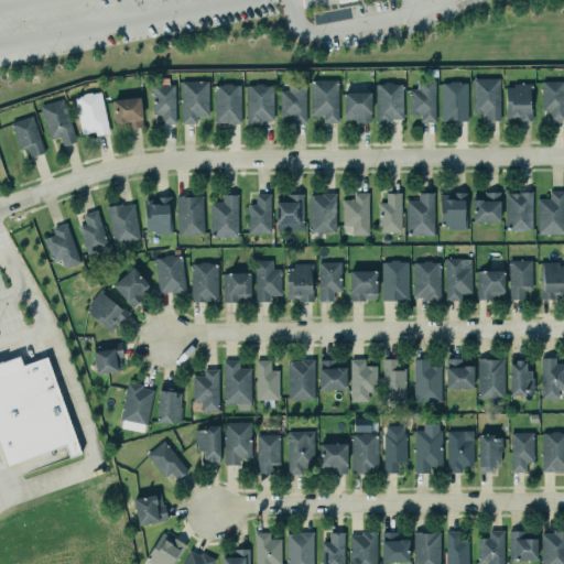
[(408,88),(416,88),(416,78),(434,78),(433,121),(420,121),(420,115),(408,115),(408,88)]
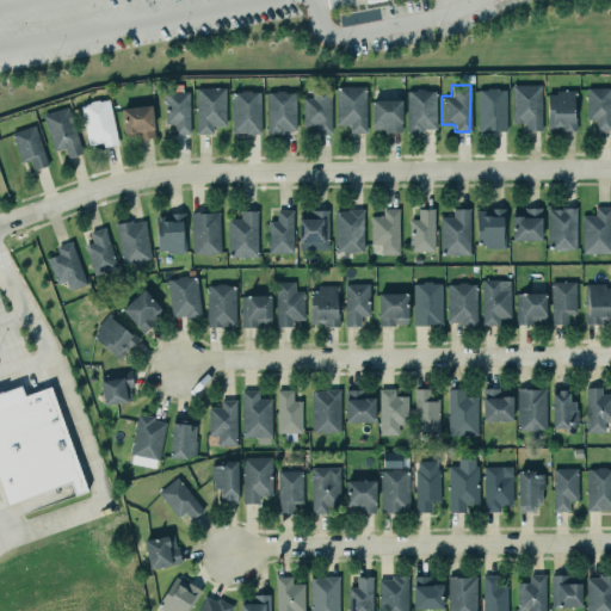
[(512,123),(525,123),(525,131),(542,131),(542,85),(512,85),(512,123)]
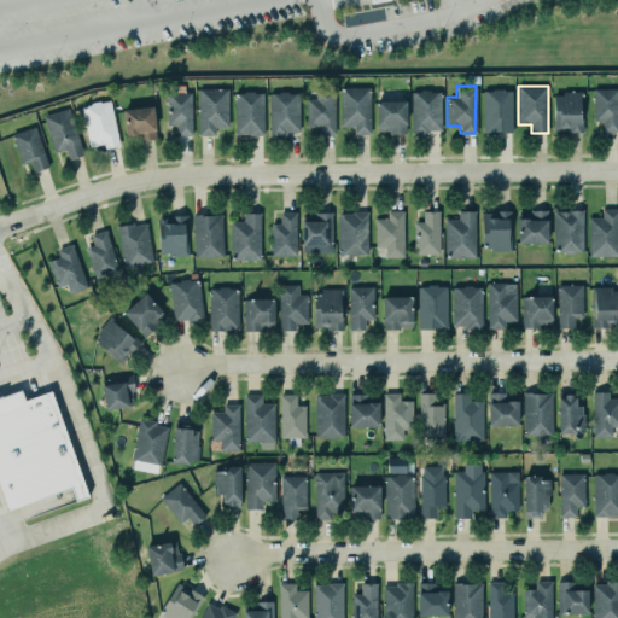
[(340,88),(340,127),(354,127),(354,135),(371,135),(371,88),(340,88)]
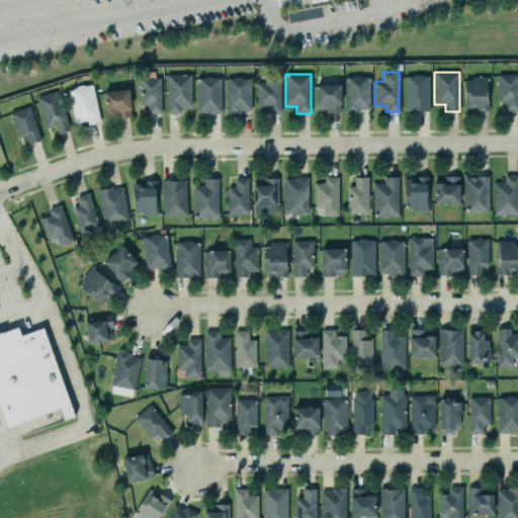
[(517,74),(497,75),(498,101),(505,101),(505,111),(517,110),(517,74)]
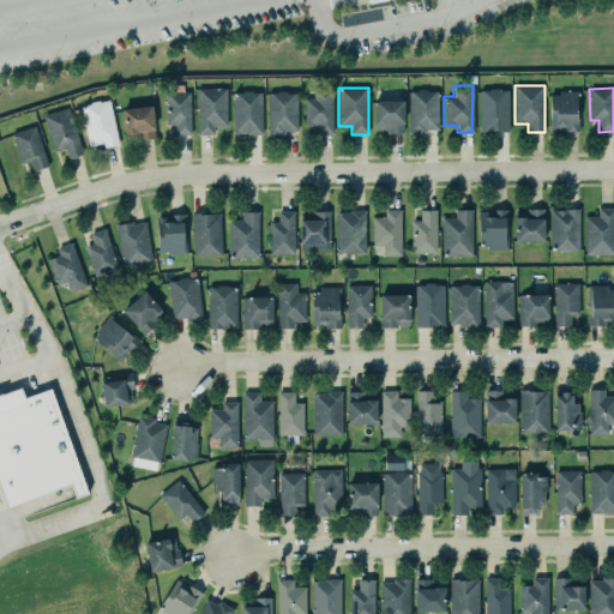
[(197,90),(197,136),(214,136),(214,127),(227,127),(227,90),(197,90)]
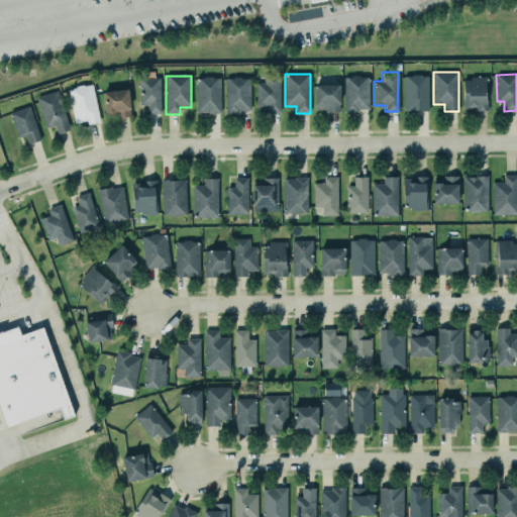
[(280,113),(281,77),(265,76),(265,83),(256,83),(256,106),(267,107),(267,112),(280,113)]
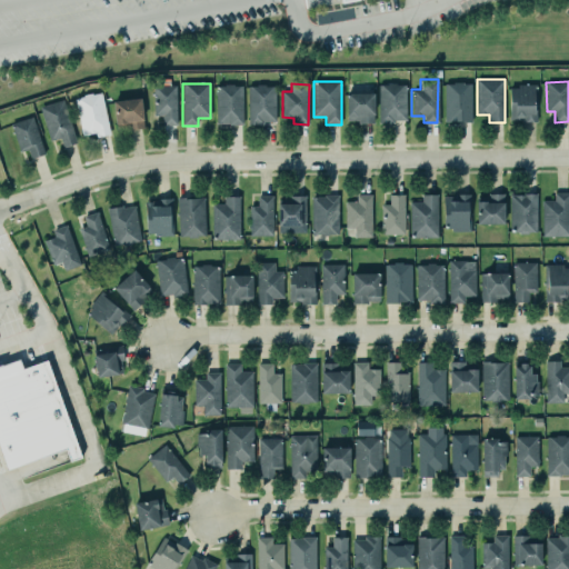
[(378,85),(379,122),(407,121),(406,83),(378,85)]
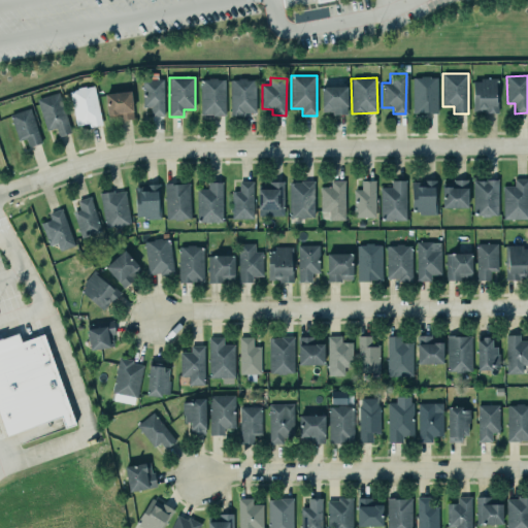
[(437,113),(437,77),(413,77),(413,112),(437,113)]
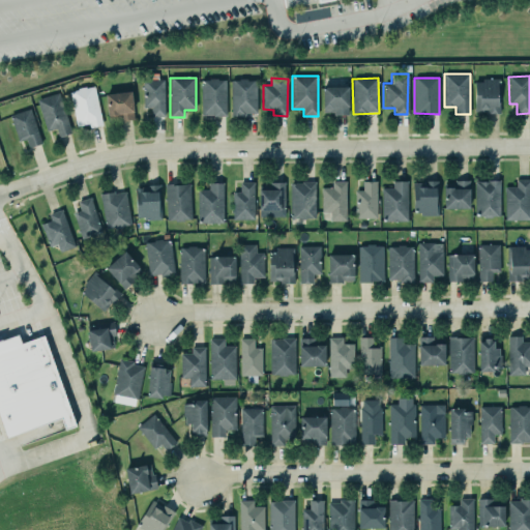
[(226,79),(201,80),(202,116),(227,115),(226,79)]
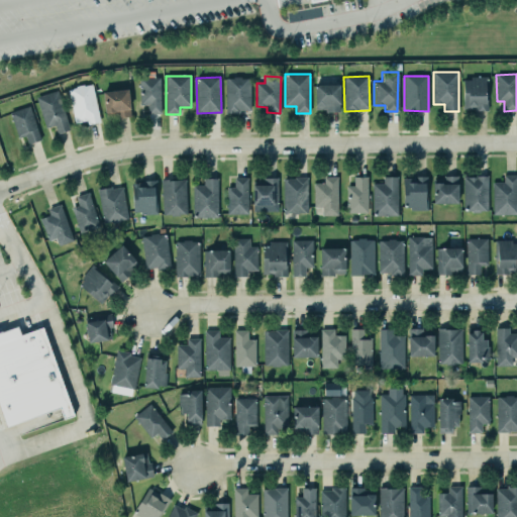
[(140,105),(147,105),(147,114),(161,113),(160,78),(139,78),(140,105)]
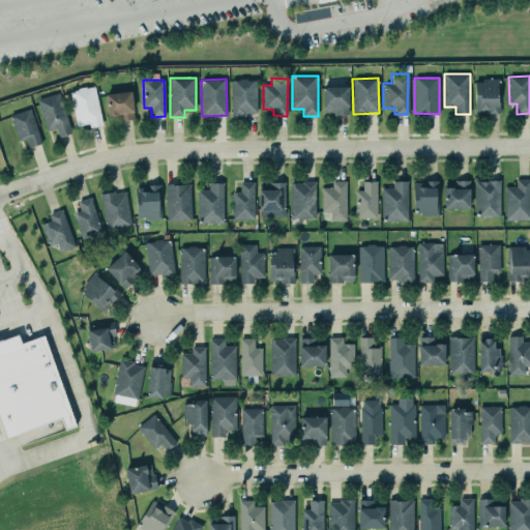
[(231,115),(257,115),(257,80),(231,80),(231,115)]
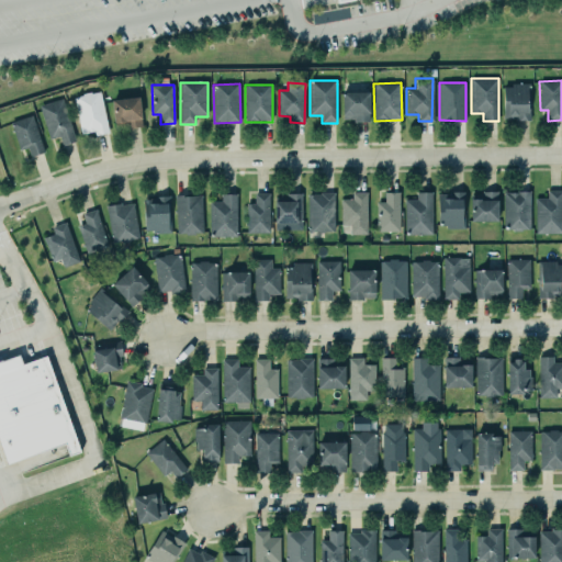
[(503,85),(504,120),(530,120),(529,85),(503,85)]
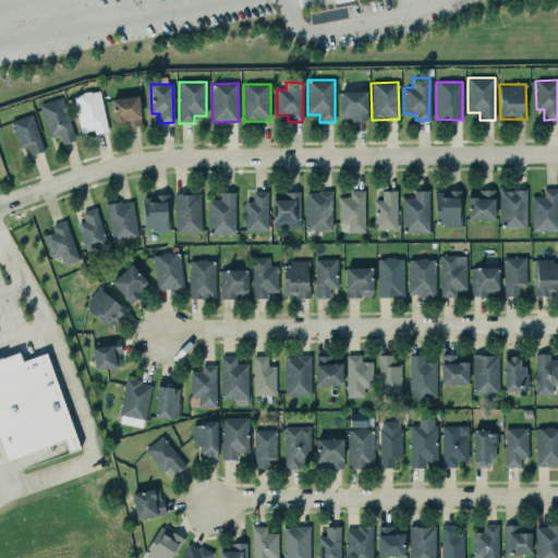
[(71,96),(75,95),(80,94),(80,93),(88,91),(88,92),(95,91),(95,92),(97,91),(107,131),(93,134),(92,130),(86,131),(80,133),(71,96)]
